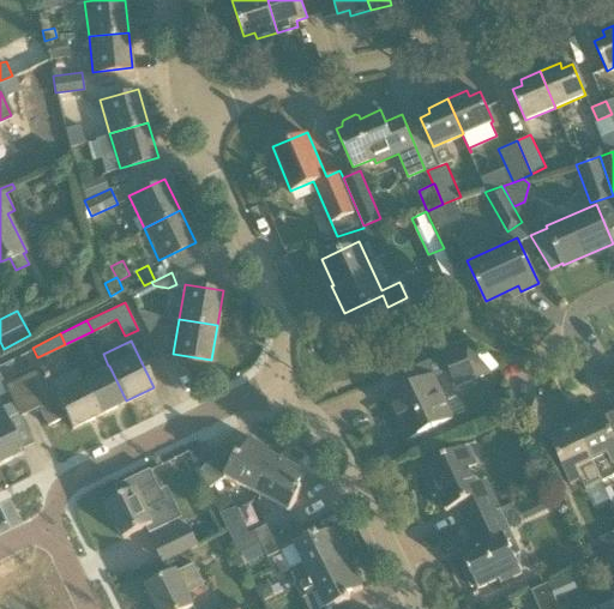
[(443,354),(450,371),(452,375),(455,384),(491,371),(468,344),(443,354)]
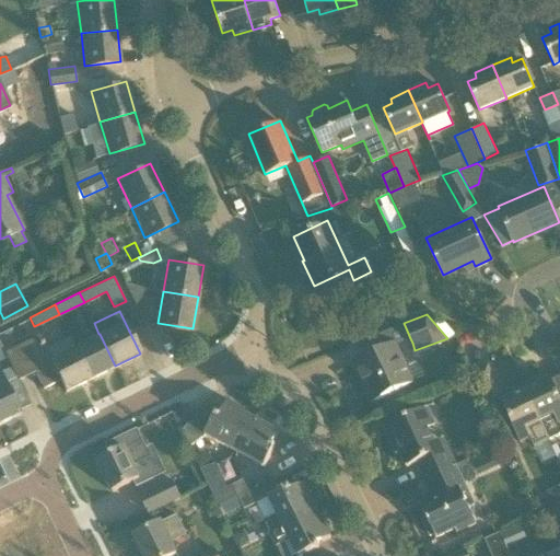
[(50,342),(66,332),(58,321),(43,329),(50,342)]
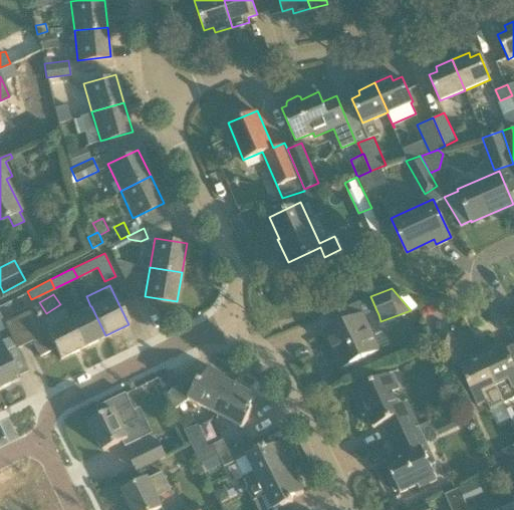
[(4,321),(6,326),(16,347),(31,339),(39,355),(54,347),(59,357),(82,346),(68,317),(63,308),(41,319),(35,306),(4,321)]
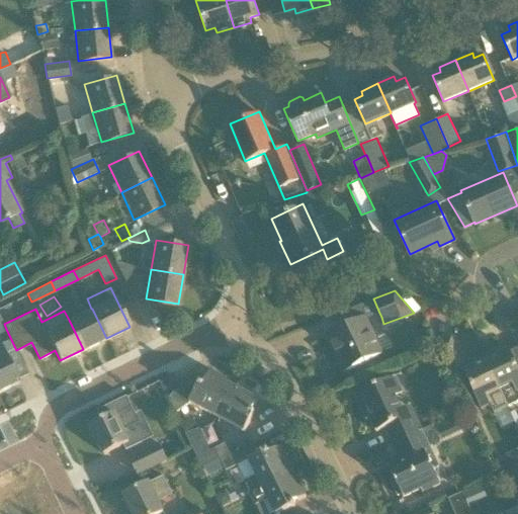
[(92,309),(91,309),(69,320),(83,349),(106,338),(92,309)]
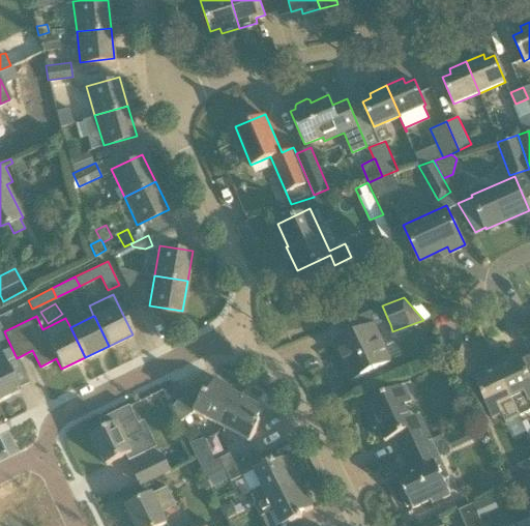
[(334,341),(352,379),(392,360),(374,322),(334,341)]
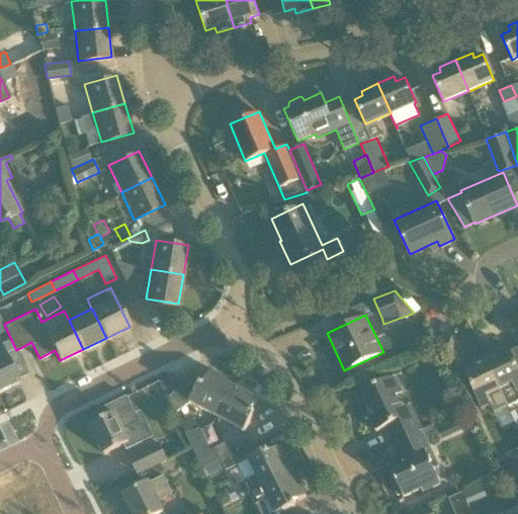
[(438,342),(451,369),(464,363),(451,336),(438,342)]
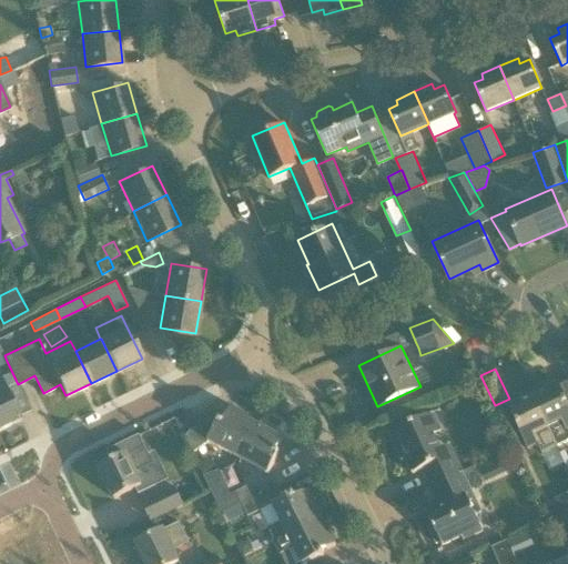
[(0,427),(20,419),(0,376),(0,427)]
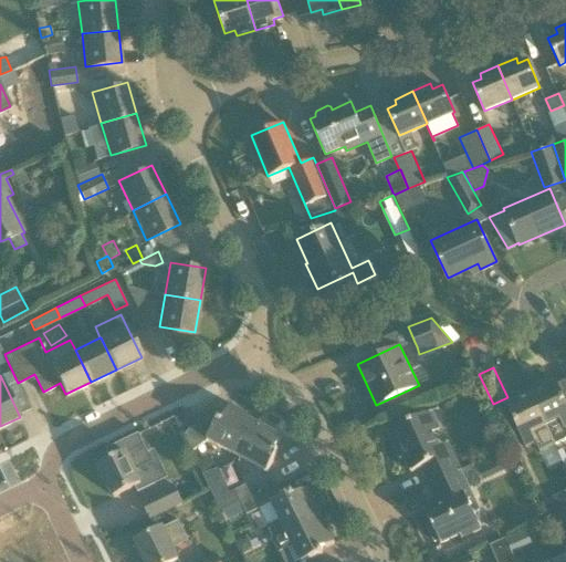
[(538,381),(528,386),(545,424),(554,443),(565,437),(565,436),(565,426),(565,402),(555,380),(542,386),(538,381)]
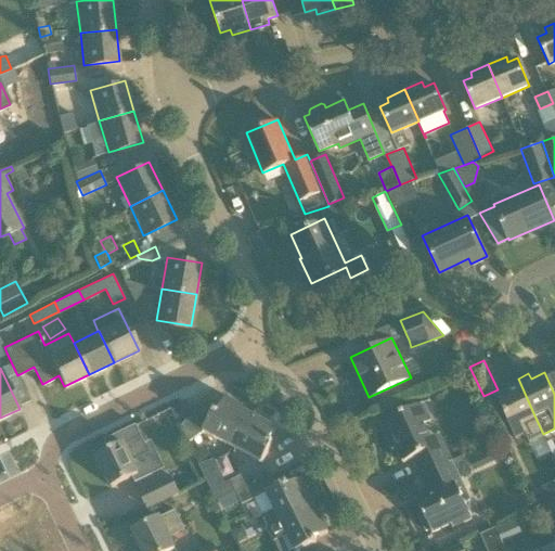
[(534,415),(518,379),(507,383),(510,388),(495,395),(515,436),(525,432),(529,440),(543,434),(534,415)]
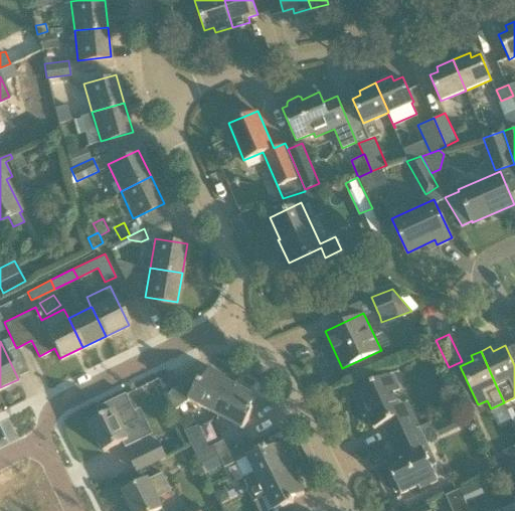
[(372,358),(364,361),(367,369),(375,365),(372,358)]
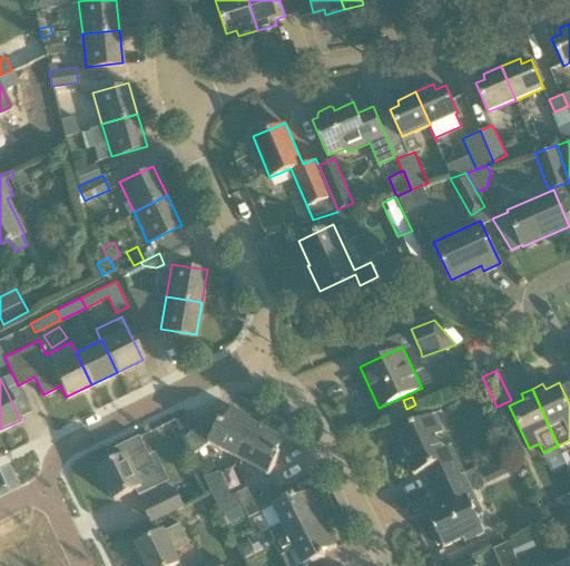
[(208,441),(237,458),(256,422),(231,408),(223,421),(207,412),(185,437),(193,452),(208,441)]
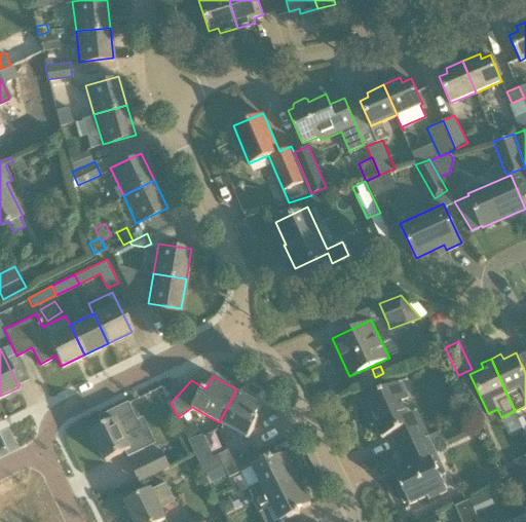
[(391,432),(399,447),(428,434),(417,408),(407,412),(402,401),(409,398),(401,380),(360,399),(372,423),(375,422),(382,436),(391,432)]
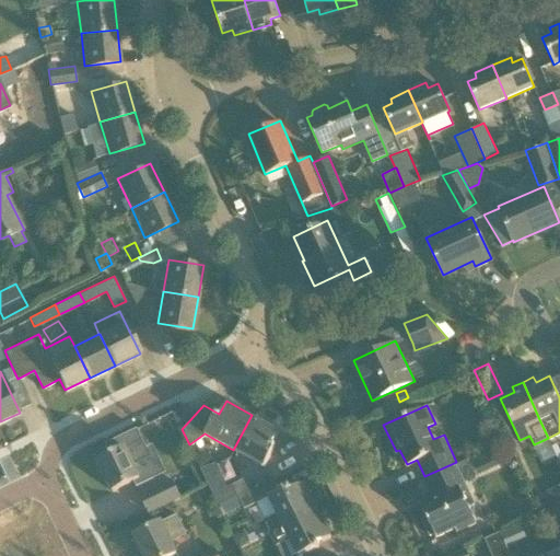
[(252,415),(233,450),(263,466),(275,444),(272,442),(279,430),(252,415)]
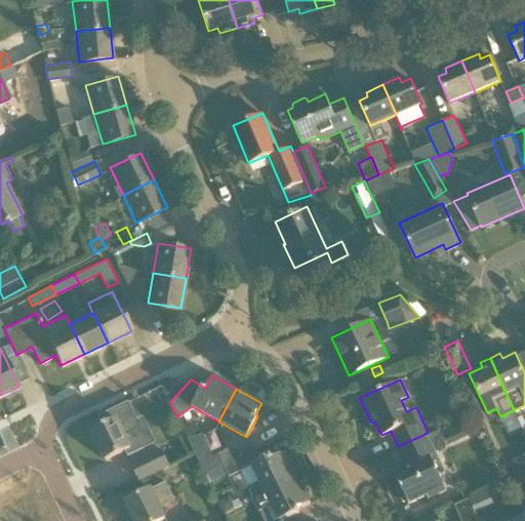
[(124,434),(140,426),(128,400),(98,414),(104,425),(91,431),(105,458),(130,446),(124,434)]
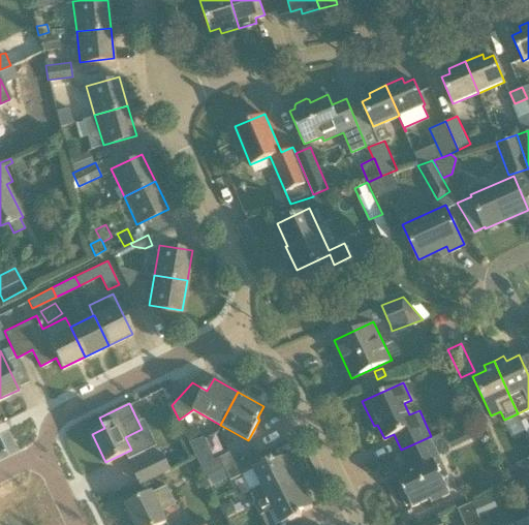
[(431,436),(401,450),(409,468),(397,474),(402,487),(399,489),(406,504),(410,502),(411,505),(430,497),(431,500),(448,492),(442,477),(447,474),(431,436)]
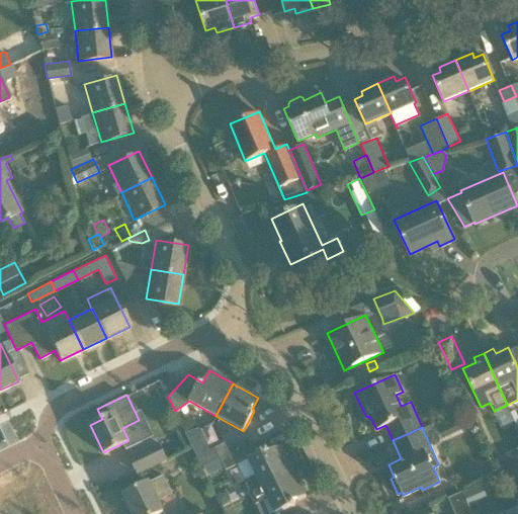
[(159,440),(128,455),(137,473),(168,458),(159,440)]
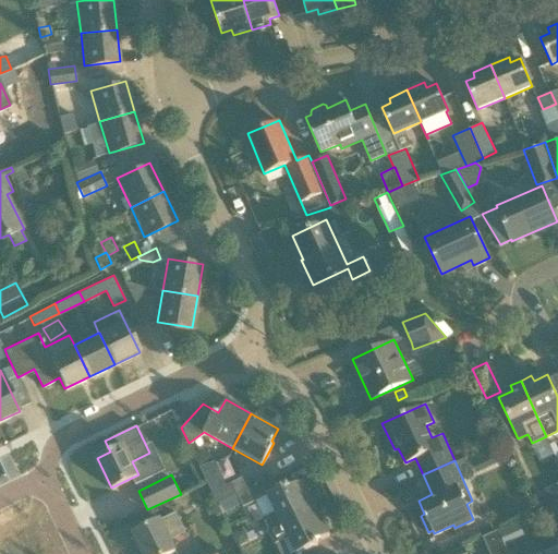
[(264,517),(270,528),(270,529),(281,524),(281,522),(315,506),(302,479),(290,485),(288,482),(280,486),(274,474),(250,488),(237,494),(243,505),(255,500),(264,517)]
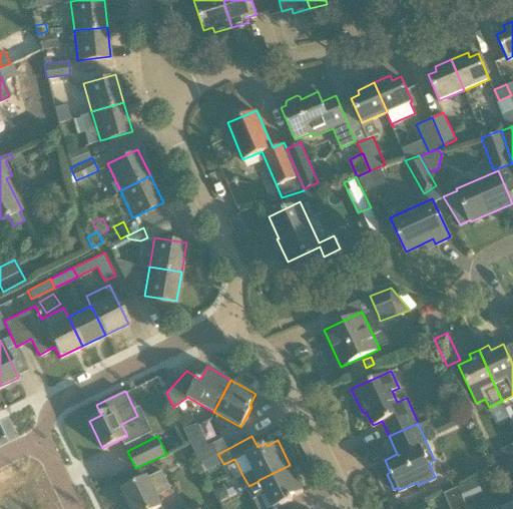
[(212,443),(217,454),(229,448),(223,437),(212,443)]
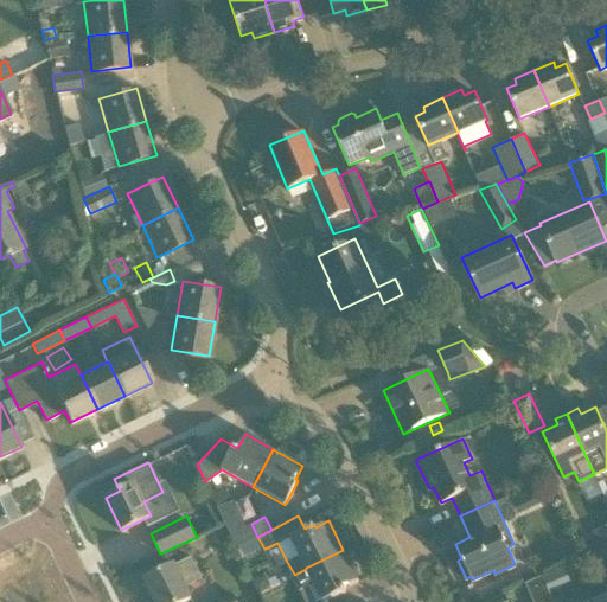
[(606,530),(594,537),(599,546),(606,542),(606,530)]
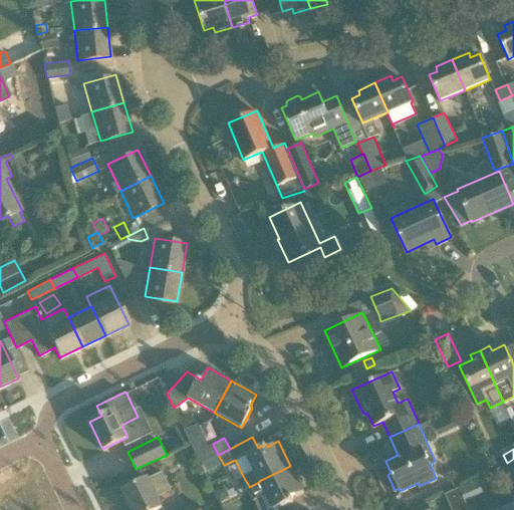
[(249,487),(249,486),(247,487),(253,499),(262,495),(260,492),(264,491),(273,509),(293,499),(291,496),(303,491),(290,466),(259,481),(259,482),(249,487)]
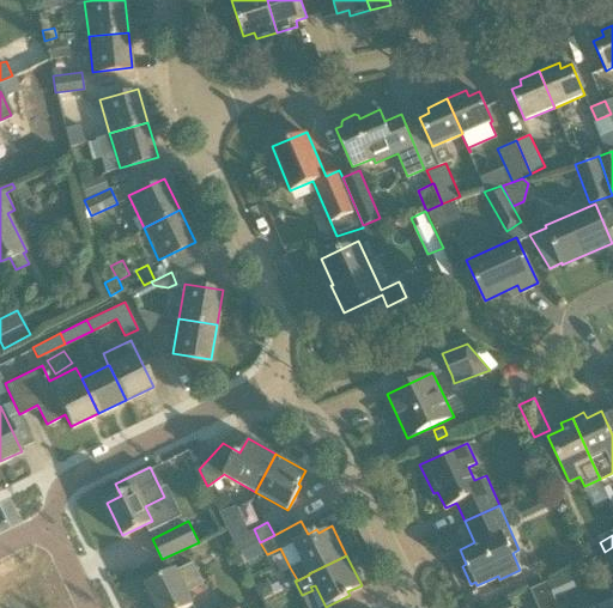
[(189,590),(204,583),(193,560),(177,569),(146,583),(158,607),(182,607),(195,602),(189,590)]
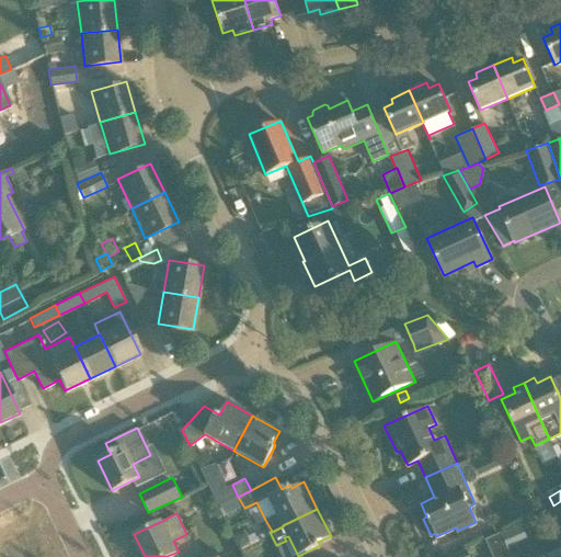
[(233,535),(239,546),(250,542),(244,530),(233,535)]
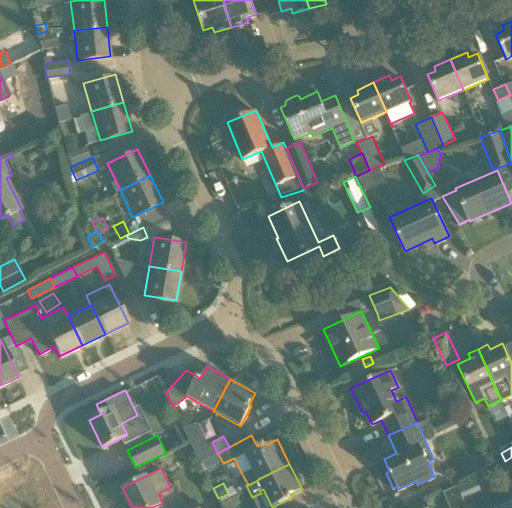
[(442,491),(450,507),(465,507),(467,507),(456,485),(442,491)]
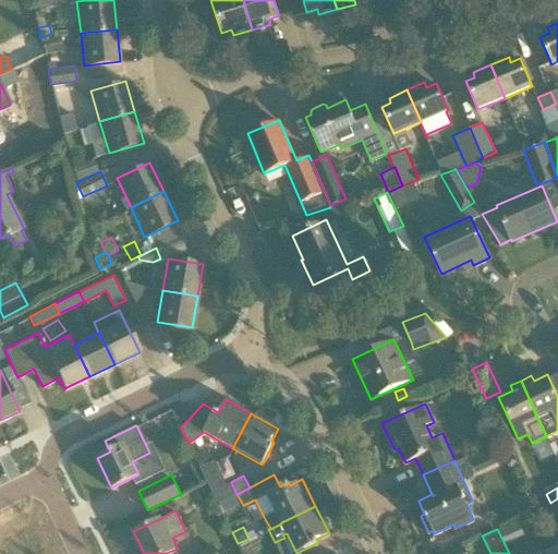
[(194,553),(219,553),(215,544),(194,553)]
